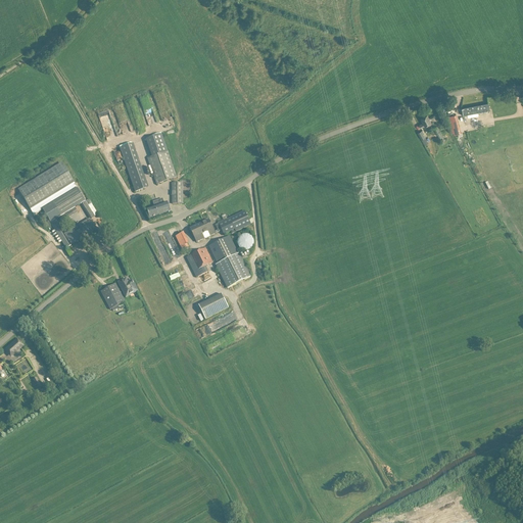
[(487,100),(461,103),(462,111),(488,107),(487,100)]
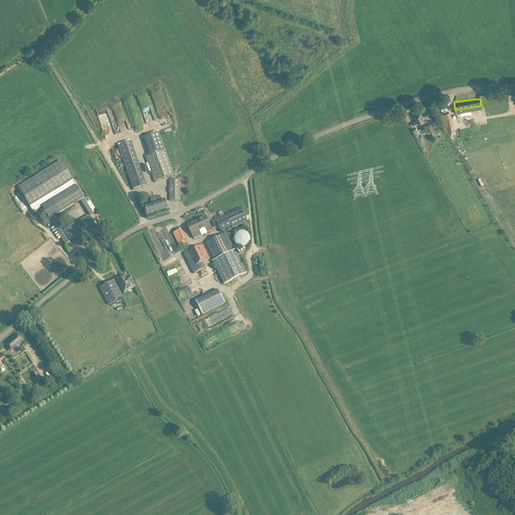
[(449,113),(442,115),(444,122),(446,129),(447,129),(448,133),(449,136),(455,134),(449,113)]
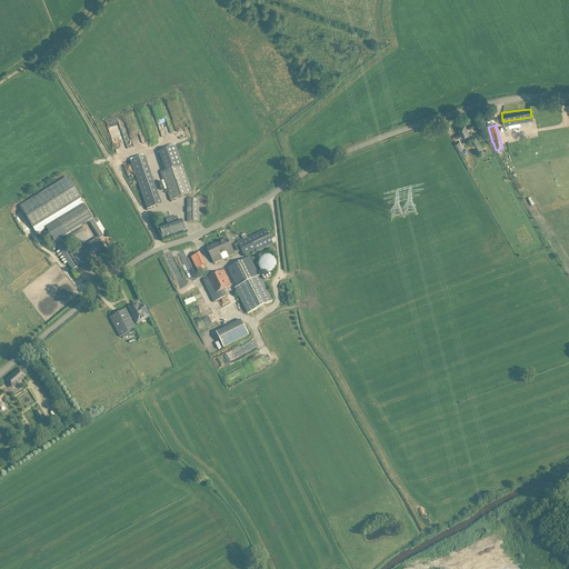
[(458,129),(460,133),(456,136),(458,139),(469,133),(465,126),(458,129)]
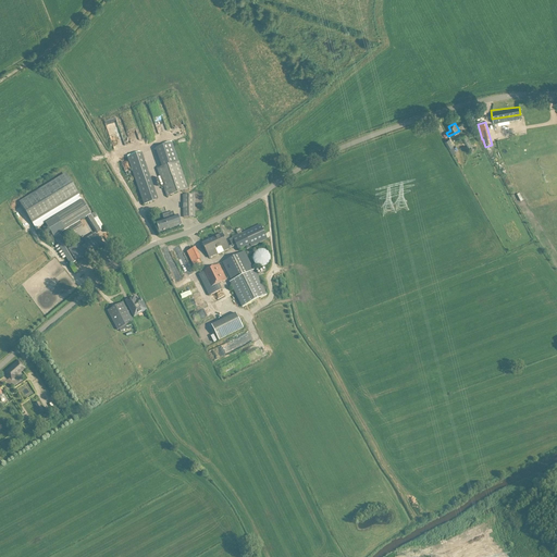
[(463,136),(461,137),(468,148),(472,146),(466,135),(463,136)]
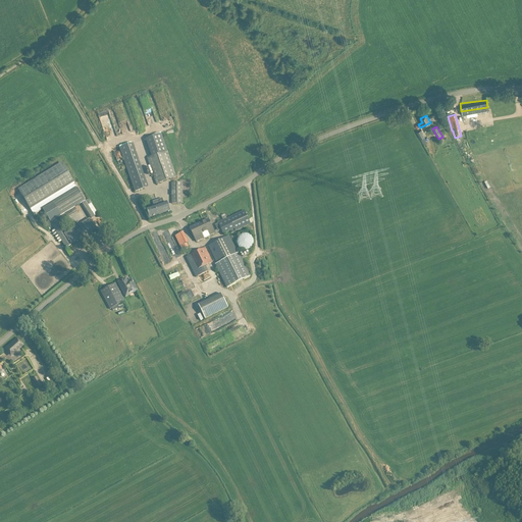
[(428,144),(421,129),(417,133),(424,146),(428,144)]
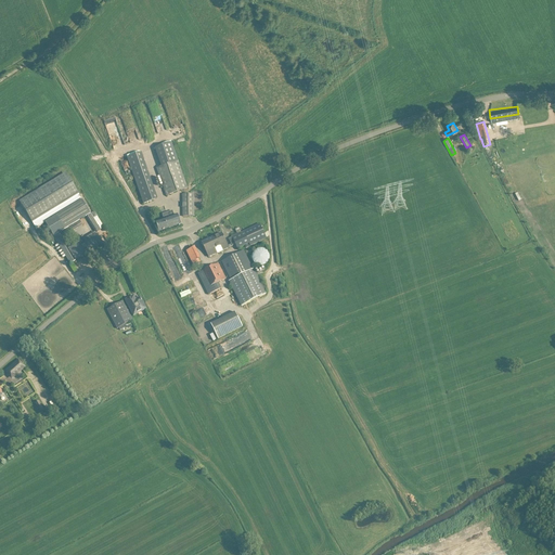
[(172,194),(186,189),(188,189),(178,160),(171,142),(156,147),(172,194)]
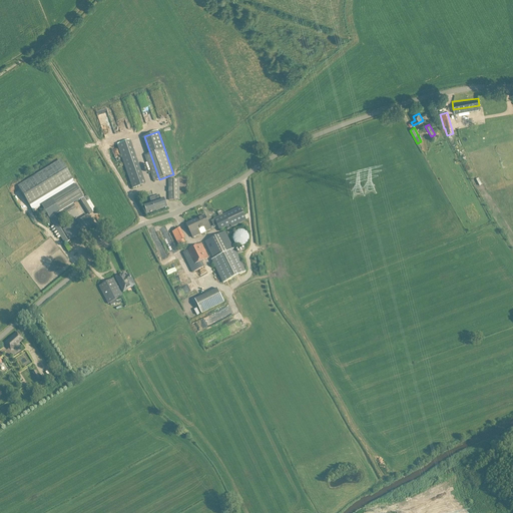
[(142,185),(127,142),(118,145),(132,188),(142,185)]
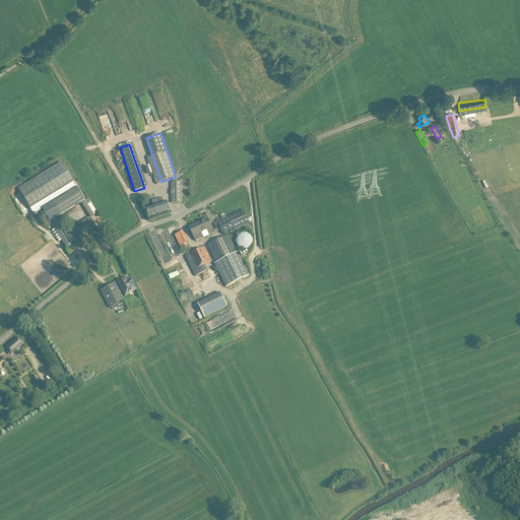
[(74,183),(61,161),(17,189),(30,209),(74,183)]
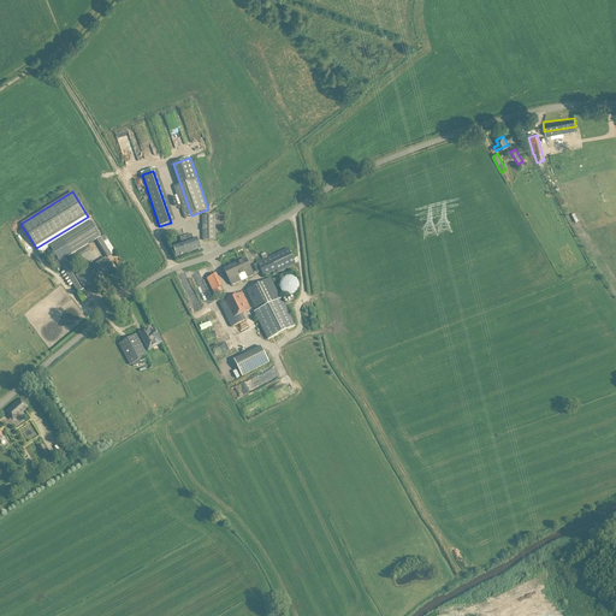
[(215,215),(202,215),(203,241),(215,240),(215,215)]
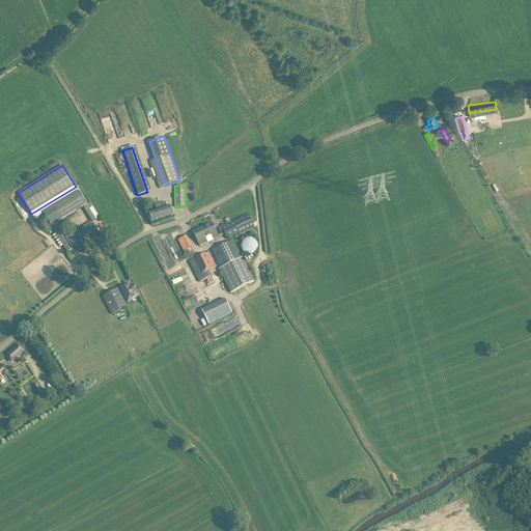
[(67,252),(103,230),(79,191),(44,213),(67,252)]
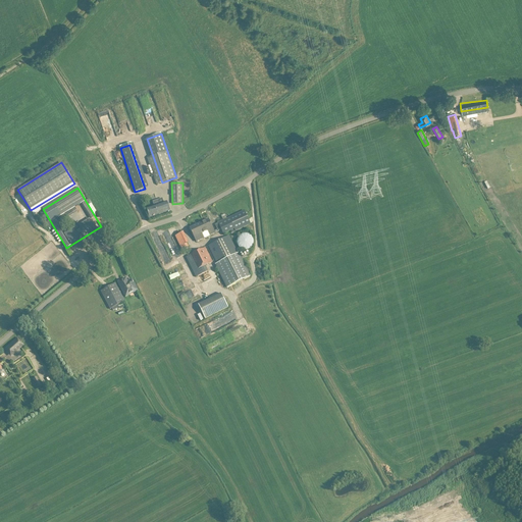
[(167,202),(146,209),(149,218),(170,211),(167,202)]
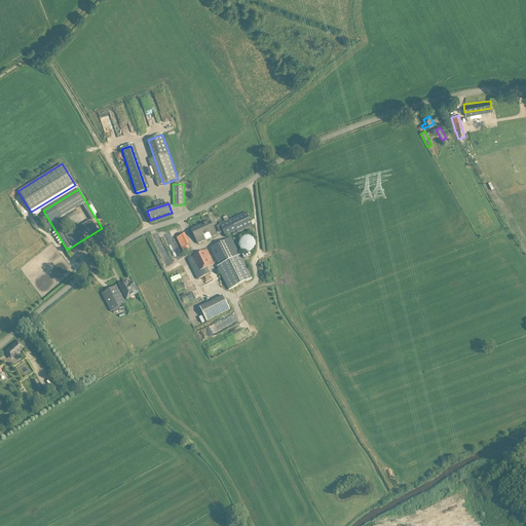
[(252,225),(246,212),(220,224),(223,230),(225,235),(236,230),(237,232),(252,225)]
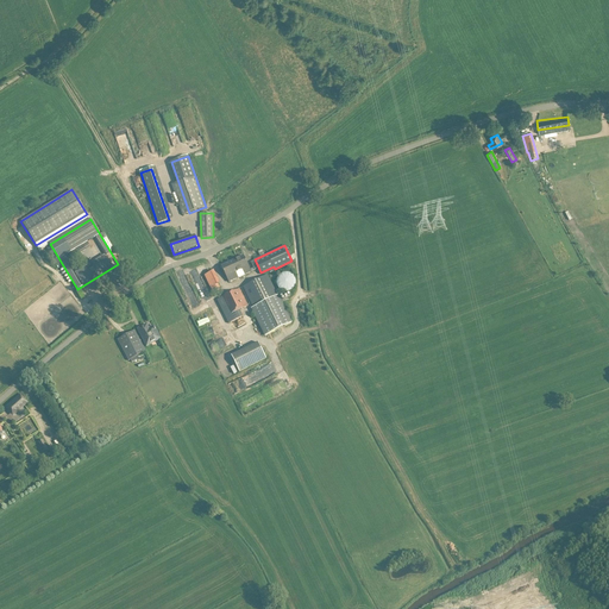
[(243,256),(232,262),(239,277),(251,271),(243,256)]
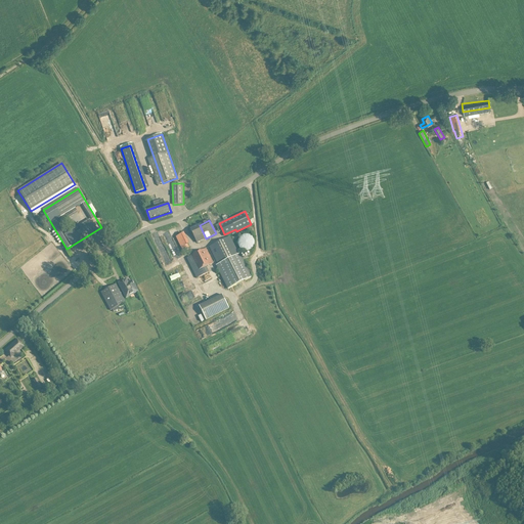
[(200,225),(190,229),(197,243),(206,238),(200,225)]
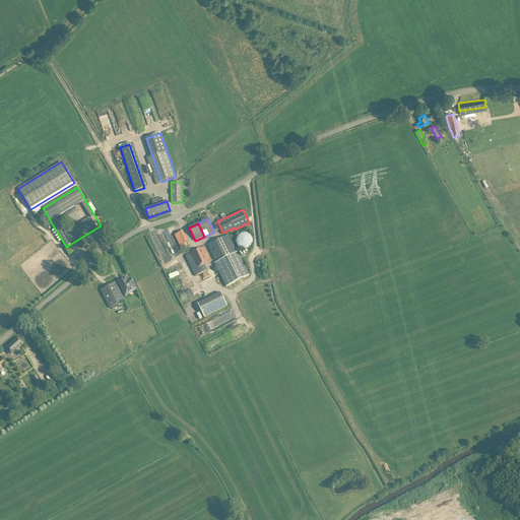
[(239,241),(240,244),(242,245),(244,247),(247,247),(250,246),(252,245),(254,243),(254,241),(255,238),(254,236),(252,233),(250,232),(248,231),(245,231),(243,232),(241,234),(239,236),(239,239),(239,241)]
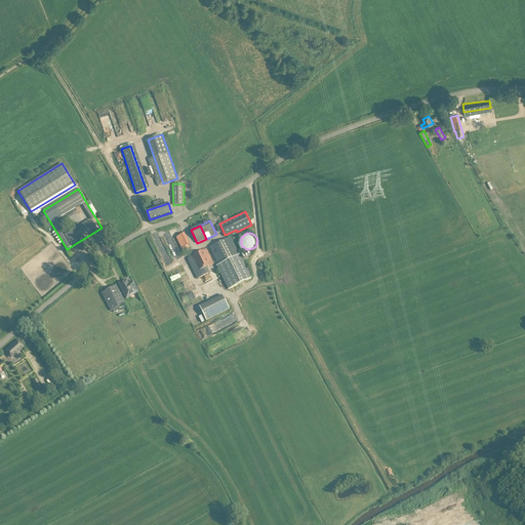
[(191,252),(184,236),(174,240),(182,256),(191,252)]
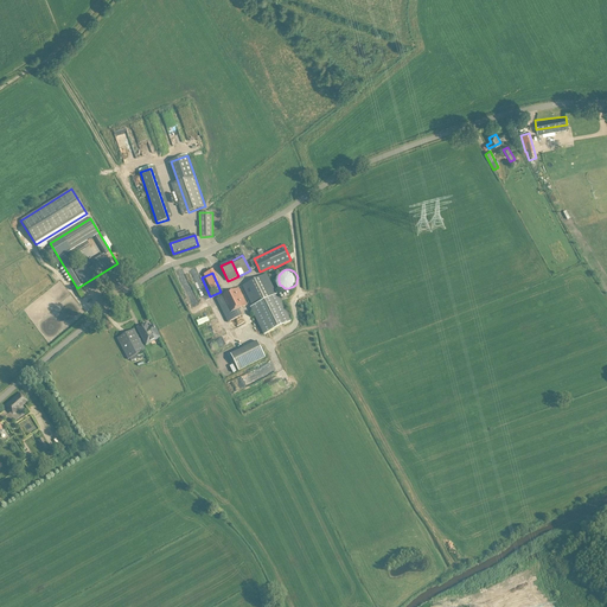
[(266,274),(243,286),(253,306),(250,307),(264,334),(291,321),(276,294),(266,274)]
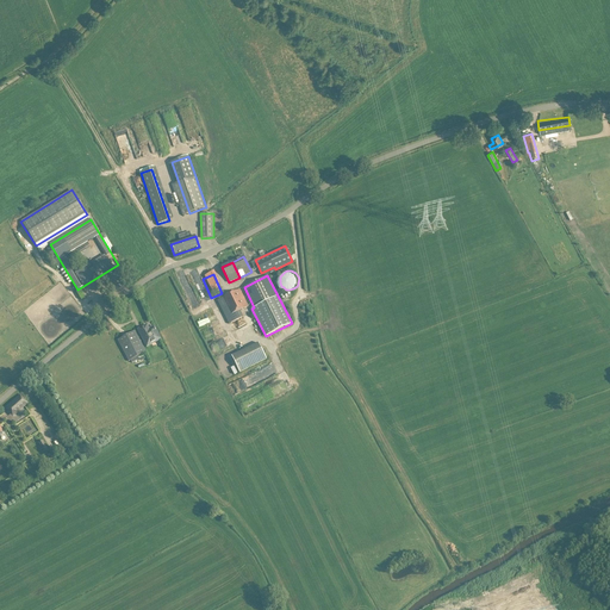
[(229,324),(251,312),(240,290),(218,300),(229,324)]
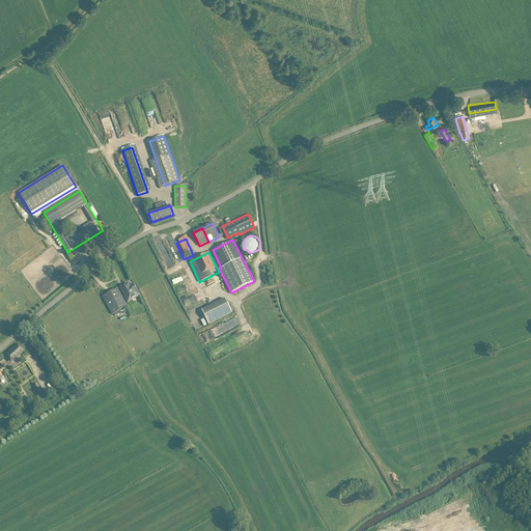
[(128,283),(120,287),(128,302),(140,296),(134,284),(130,286),(129,284),(128,283)]
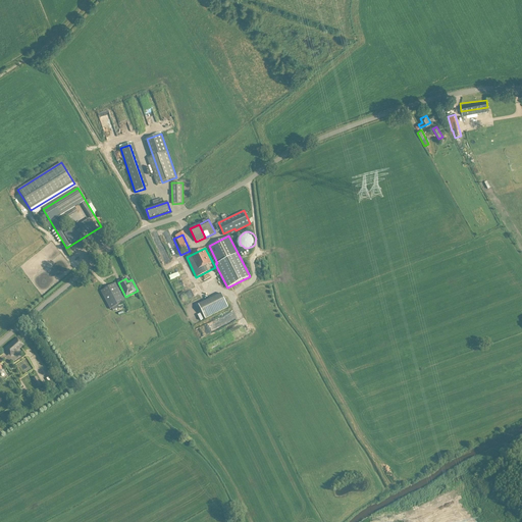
[(124,302),(117,288),(116,285),(115,283),(111,285),(101,291),(110,309),(124,302)]
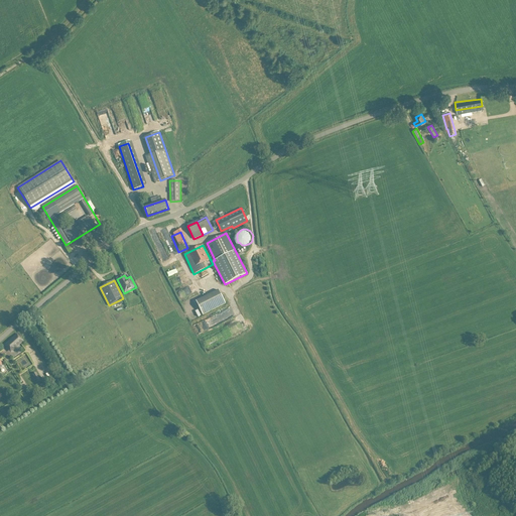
[(226,303),(219,290),(201,299),(196,301),(203,315),(226,303)]
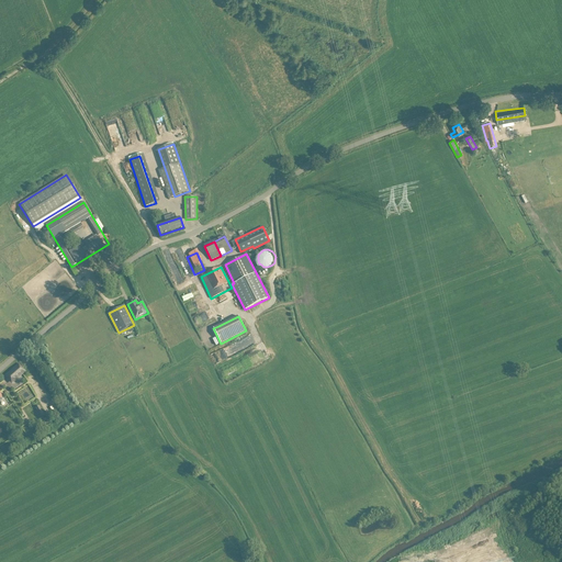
[(231,374),(250,367),(246,356),(226,364),(228,369),(231,374)]
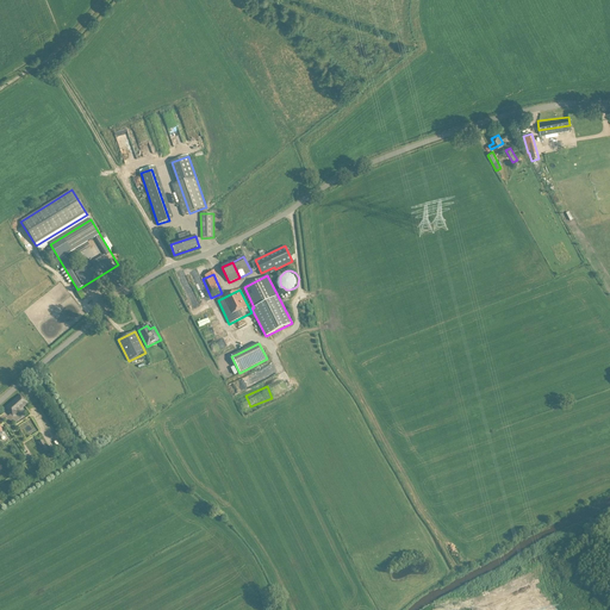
[(27,404),(20,394),(5,409),(8,414),(11,411),(14,415),(27,404)]
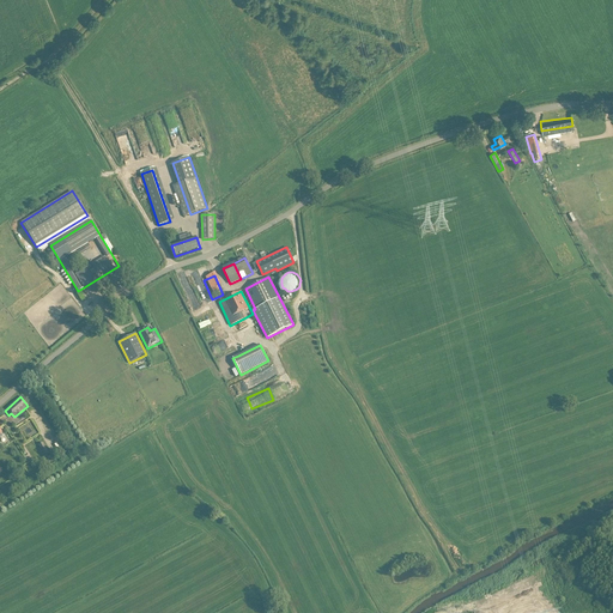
[(43,443),(38,445),(44,456),(49,454),(43,443)]
